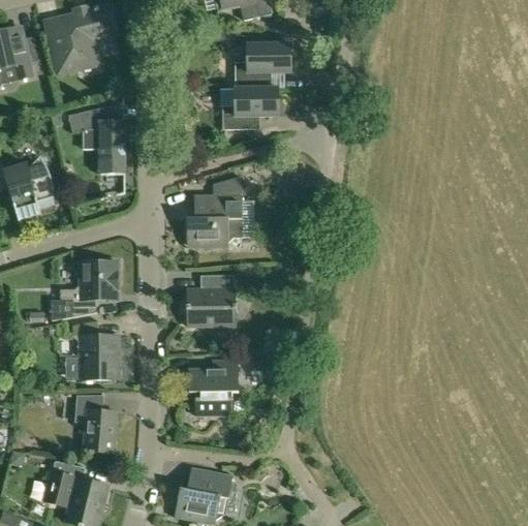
[(271,12),(268,0),(216,0),(218,9),(239,4),(243,20),(271,12)]
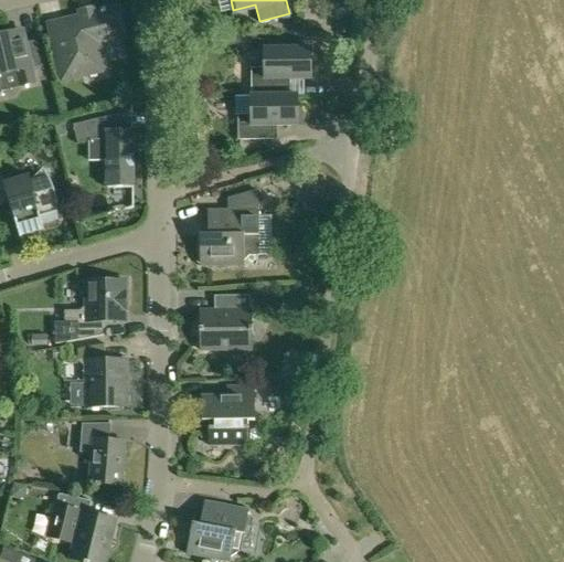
[(121,31),(116,6),(94,10),(93,8),(78,11),(80,13),(62,18),(64,27),(49,30),(61,78),(105,69),(103,57),(97,59),(93,38),(121,31)]
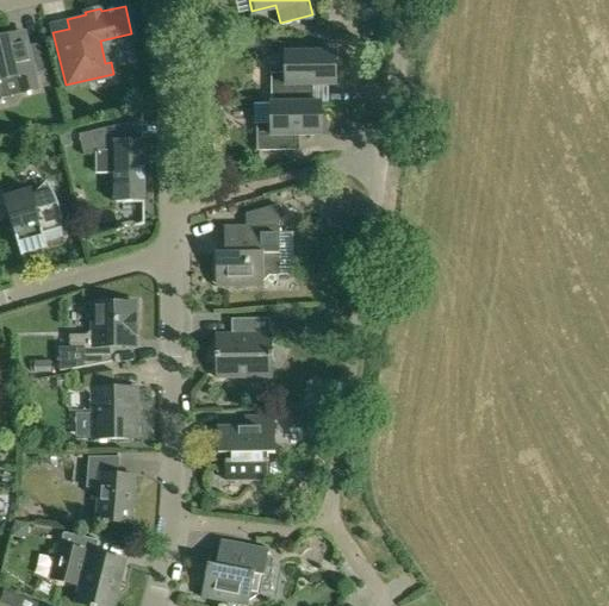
[(0,92),(1,92),(1,94),(37,86),(33,72),(47,68),(41,41),(26,43),(23,30),(0,35),(0,92)]
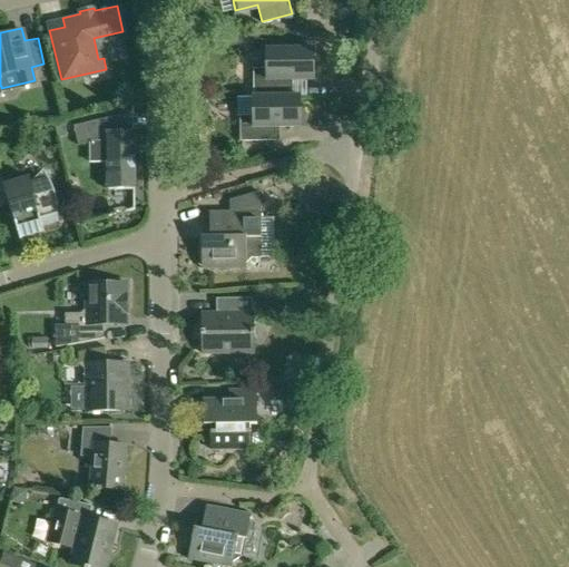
[(252,66),(253,94),(236,95),(286,95),(286,94),(285,94),(285,78),(312,77),(312,46),(265,47),(265,66),(252,66)]
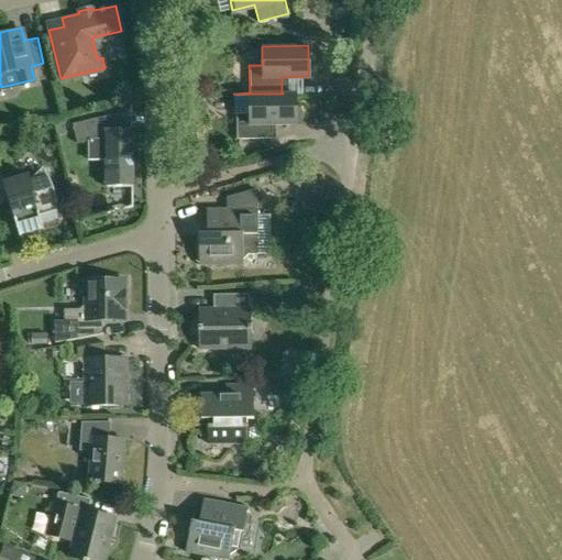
[(235,112),(237,136),(270,136),(270,123),(295,123),(295,92),(283,92),(283,94),(233,94),(233,112),(235,112)]
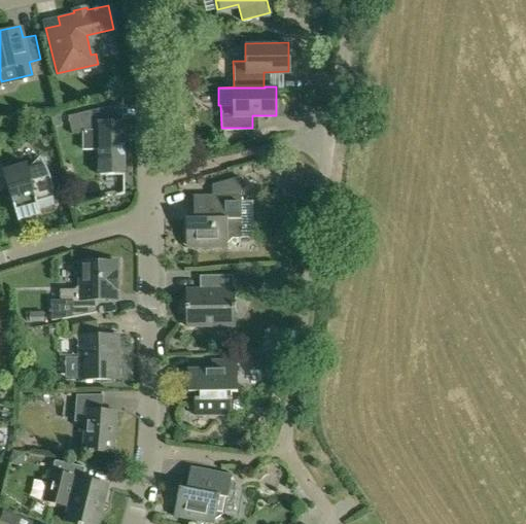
[(71,131),(81,129),(81,146),(98,146),(99,172),(124,172),(123,118),(102,118),(96,107),(67,114),(71,131)]
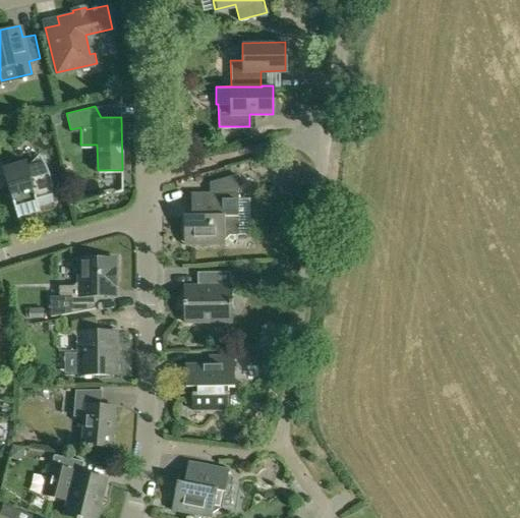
[(61,121),(58,108),(49,110),(52,123),(61,121)]
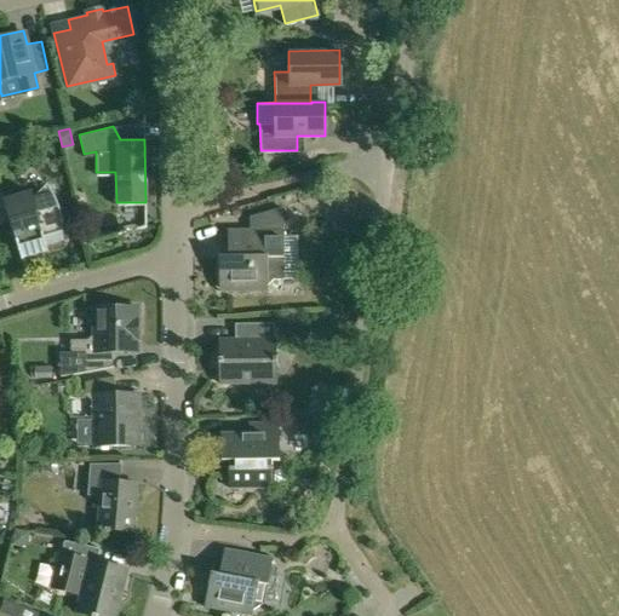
[(43,235),(62,229),(62,225),(62,220),(61,217),(61,213),(59,209),(58,206),(57,202),(55,195),(50,188),(49,185),(46,182),(32,197),(29,190),(15,194),(12,185),(0,188),(0,222),(10,219),(18,251),(45,243),(43,235)]
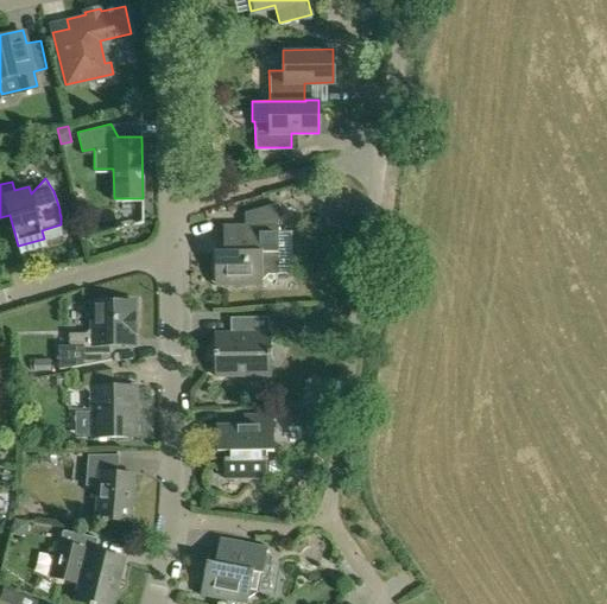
[(267,272),(278,272),(292,272),(291,229),(277,229),(277,223),(222,224),(222,249),(214,249),(214,284),(261,283),(261,278),(267,272)]
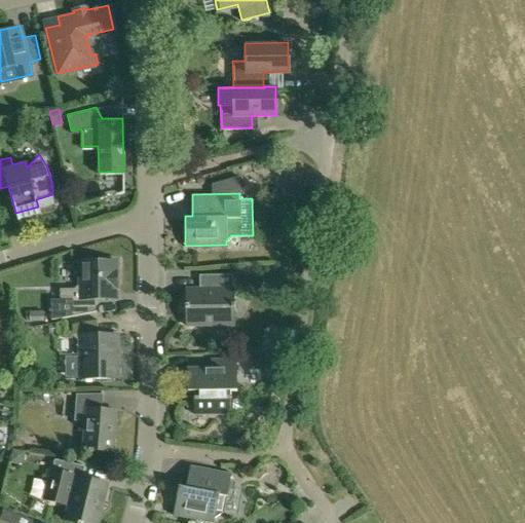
[(59,287),(59,297),(50,297),(50,318),(95,310),(95,297),(116,297),(116,259),(78,259),(78,282),(73,287),(59,287)]
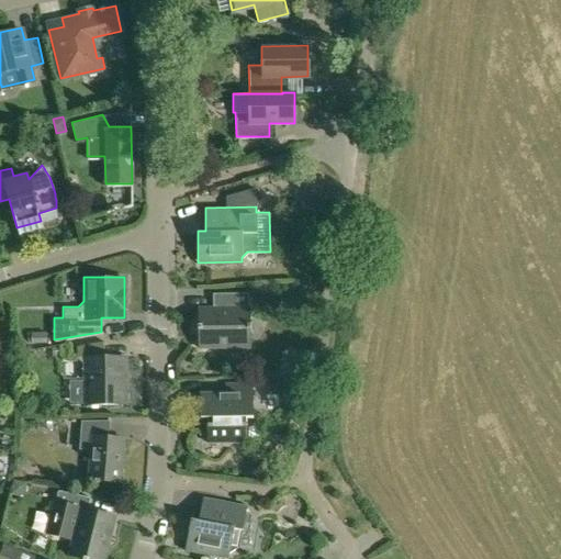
[(199,346),(249,345),(248,291),(212,292),(212,306),(199,306),(199,346)]
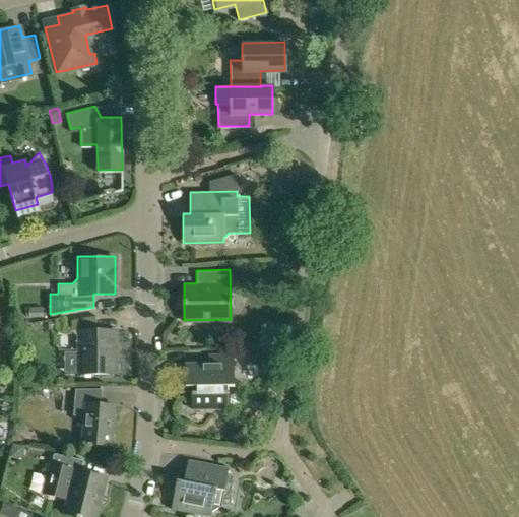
[(42,305),(28,305),(28,318),(42,318),(42,305)]
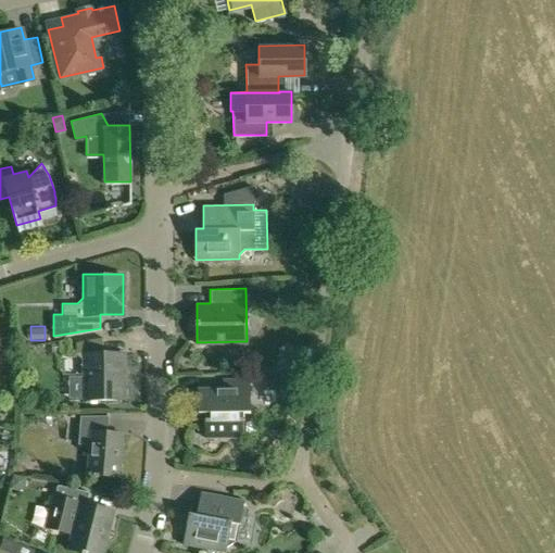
[(75,341),(75,352),(83,352),(84,399),(124,398),(124,351),(103,352),(102,336),(75,341)]
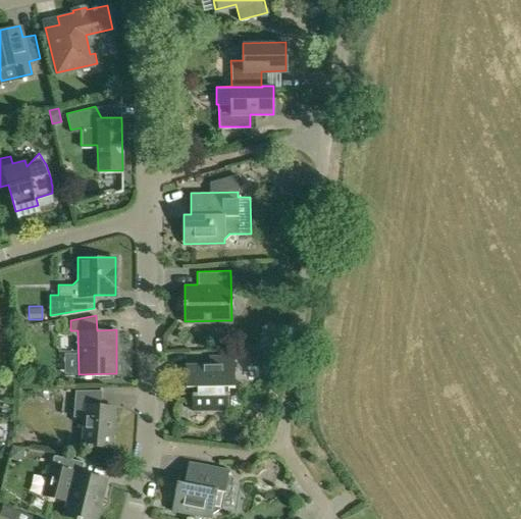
[(209,364),(185,364),(186,386),(192,386),(192,409),(228,408),(228,386),(235,386),(235,363),(233,354),(208,355),(209,364)]
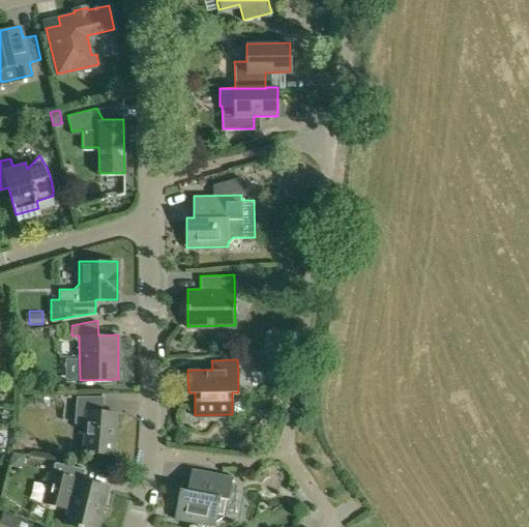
[(116,412),(100,411),(101,397),(77,396),(76,421),(85,422),(83,450),(114,452),(116,412)]
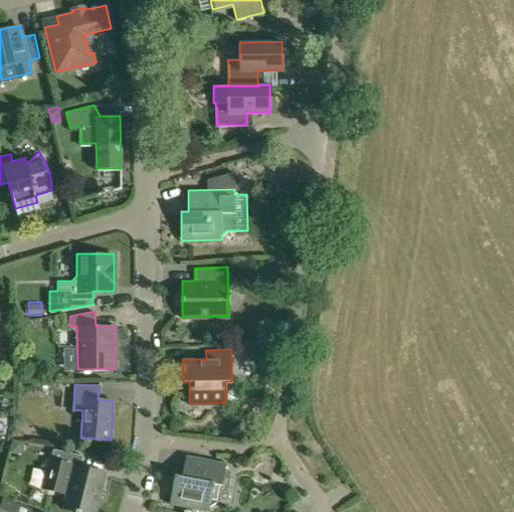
[(78,448),(78,439),(68,438),(67,447),(78,448)]
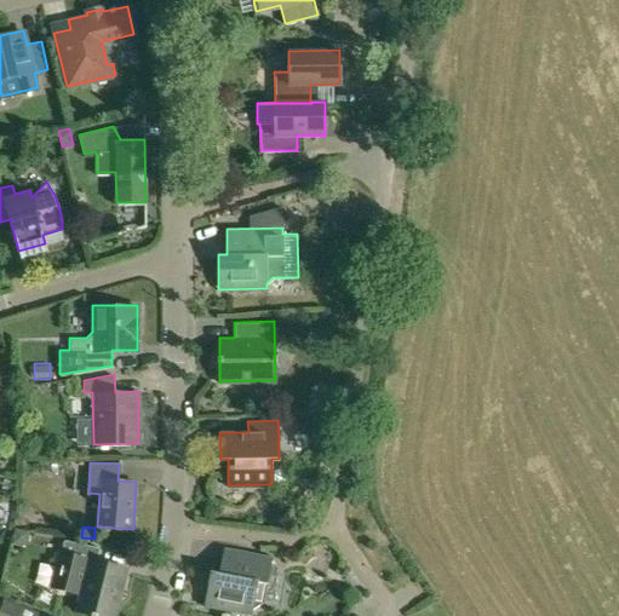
[(57,587),(72,591),(80,593),(76,610),(99,615),(113,615),(126,568),(96,560),(99,547),(63,539),(58,560),(63,563),(57,587)]
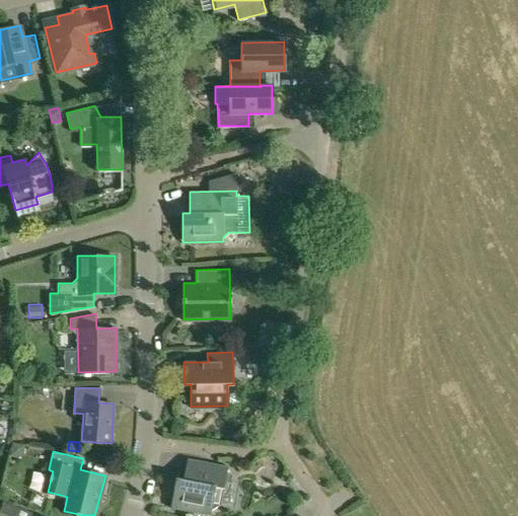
[(223,489),(227,466),(187,458),(182,480),(175,477),(170,506),(210,514),(211,509),(219,504),(222,488),(223,489)]
